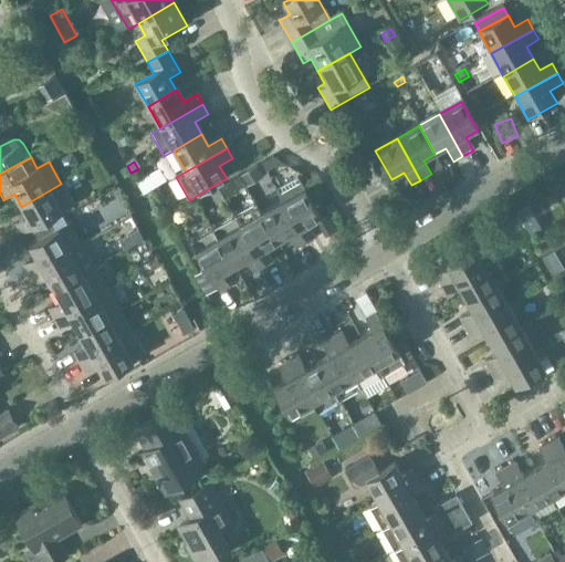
[(257,169),(241,178),(247,188),(262,179),(257,169)]
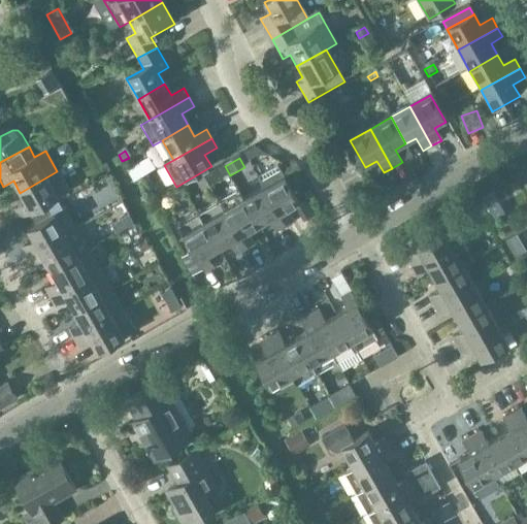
[(258,179),(263,190),(286,229),(295,224),(288,211),(300,204),(278,167),(258,179)]
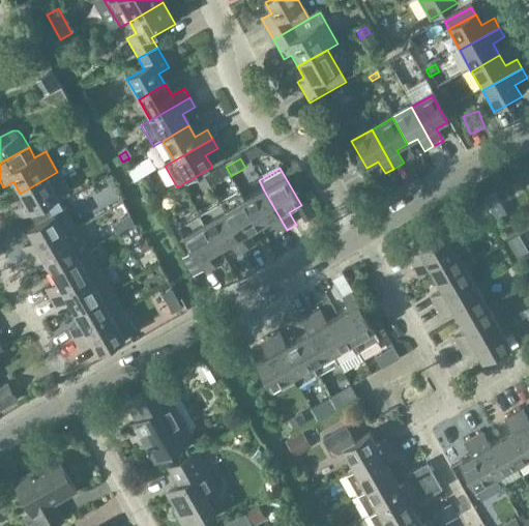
[(57,172),(20,194),(26,204),(15,211),(20,222),(28,216),(56,201),(69,194),(57,172)]
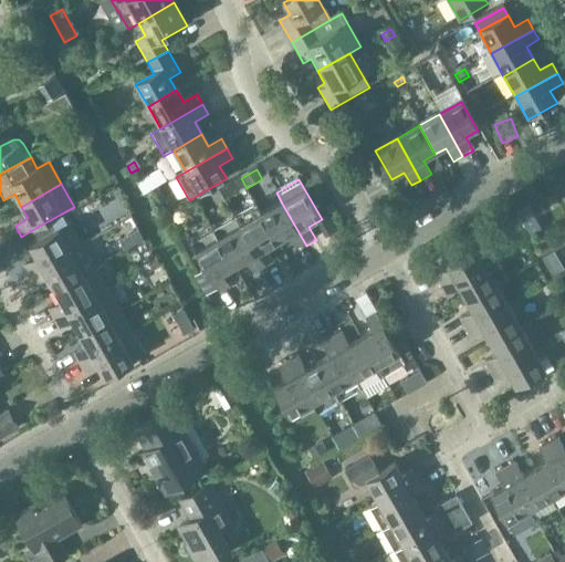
[(229,184),(219,190),(225,201),(236,195),(233,193),(229,184)]
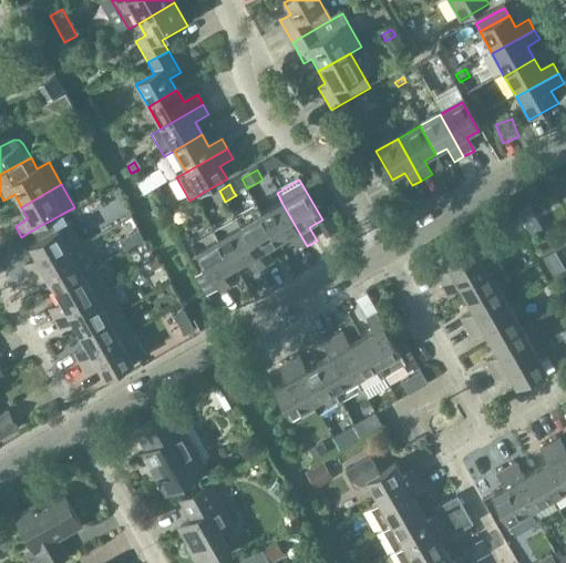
[(147,185),(141,190),(144,196),(151,192),(147,185)]
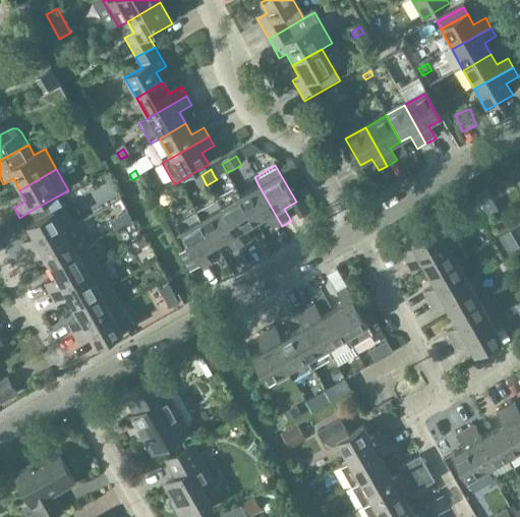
[(240,198),(255,225),(266,219),(273,231),(282,226),(260,187),(240,198)]
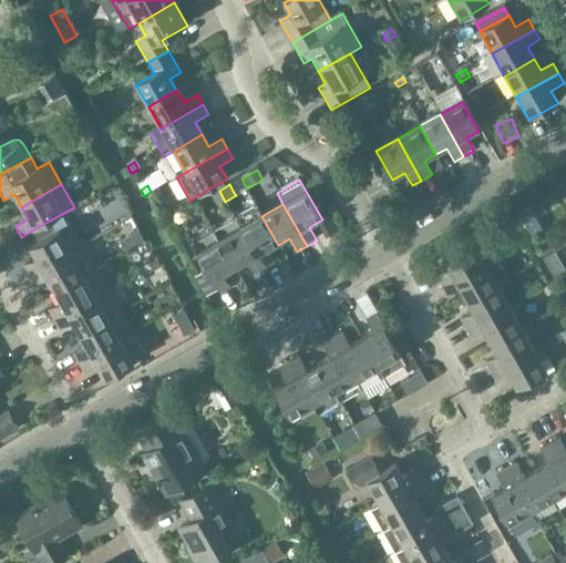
[(235,218),(264,270),(274,265),(266,252),(278,245),(261,216),(256,206),(235,218)]
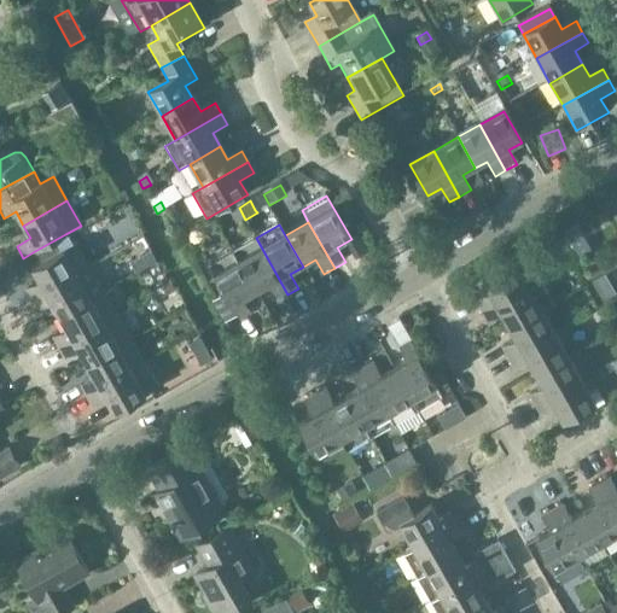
[(563,232),(564,234),(568,239),(580,233),(576,226),(563,232)]
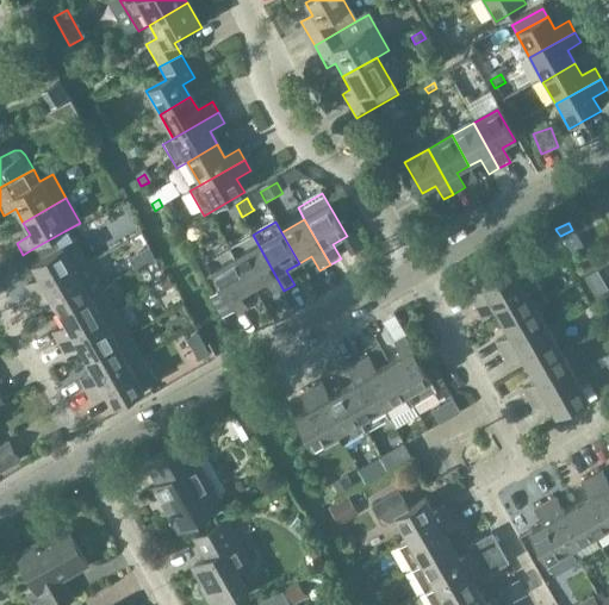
[(64,231),(32,249),(36,256),(68,237),(64,231)]
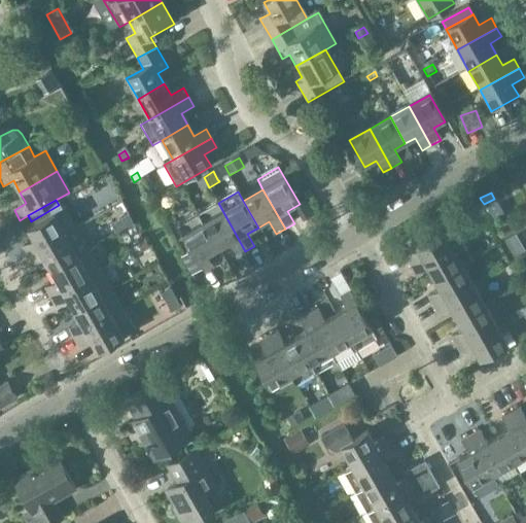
[(481,200),(474,204),(478,213),(486,208),(484,204),(481,200)]
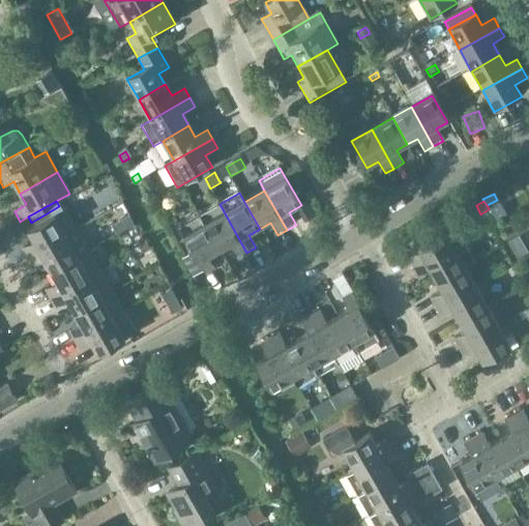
[(200,215),(219,252),(230,245),(237,258),(246,253),(219,204),(200,215)]
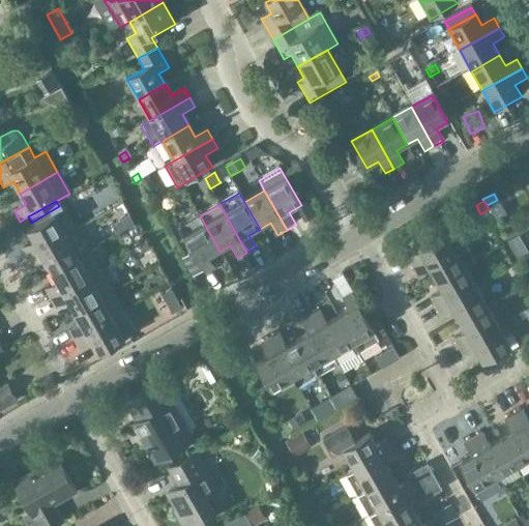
[(59,206),(31,223),(34,228),(62,212),(59,206)]
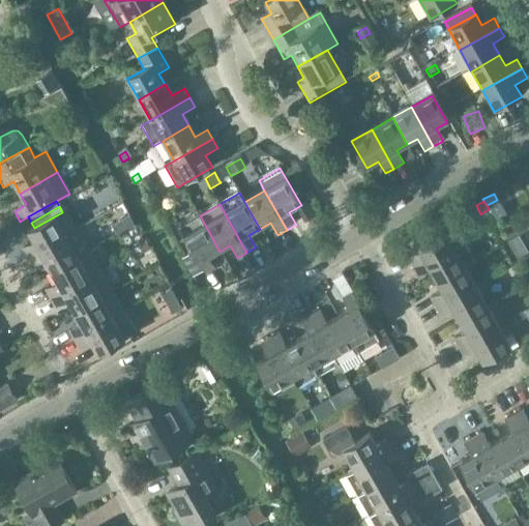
[(28,260),(77,232),(64,210),(62,212),(34,228),(28,231),(35,243),(23,251),(28,260)]
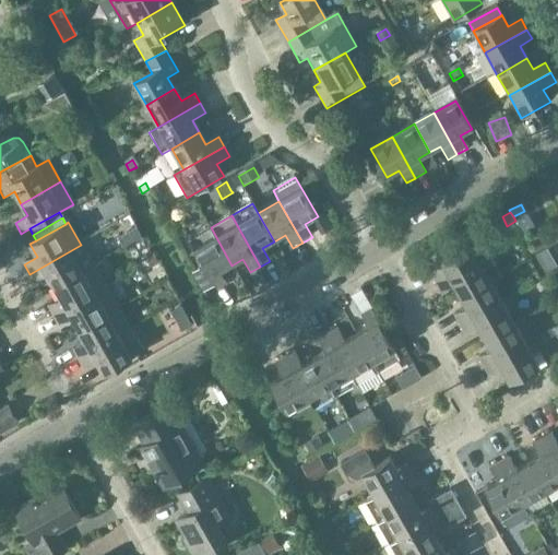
[(211,227),(188,240),(203,268),(214,287),(216,292),(227,285),(220,272),(232,266),(211,227)]
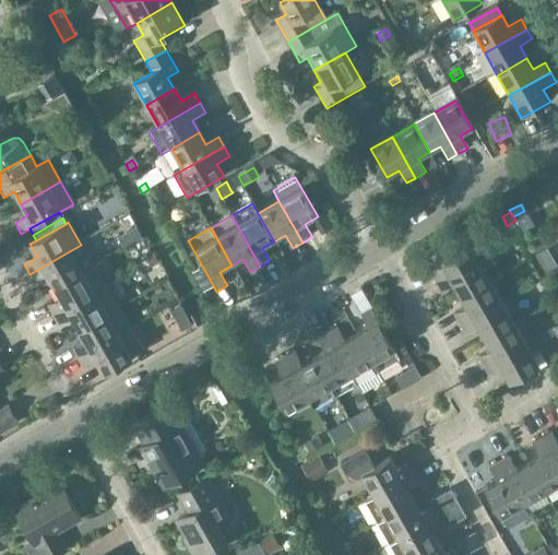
[(535,246),(530,249),(534,257),(553,246),(550,241),(548,238),(543,241),(539,236),(532,240),(535,246)]
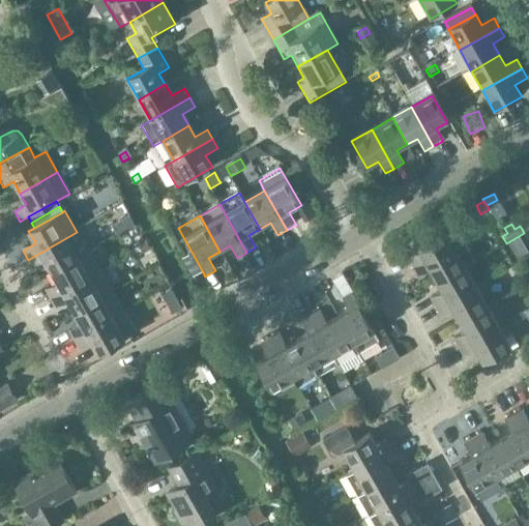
[(407,259),(413,268),(451,246),(440,226),(413,240),(419,252),(407,259)]
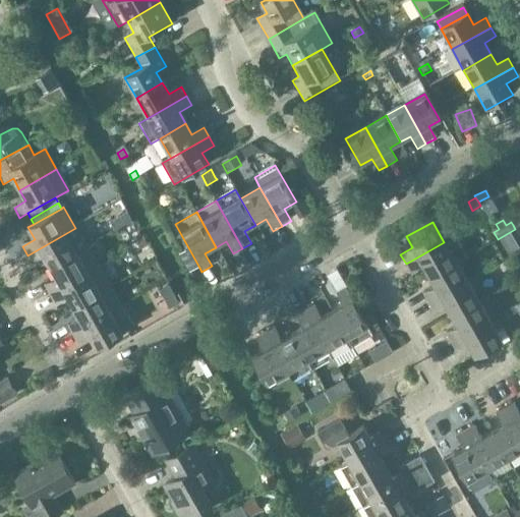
[(75,228),(27,255),(33,264),(44,256),(51,269),(87,247),(75,228)]
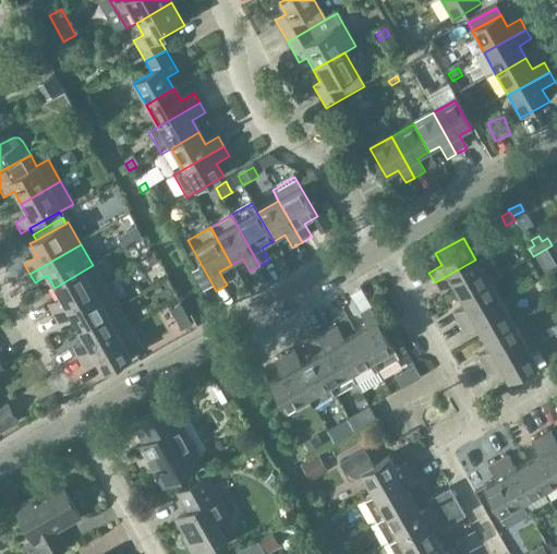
[(488,281),(475,260),(435,282),(440,292),(453,285),(460,297),(488,281)]
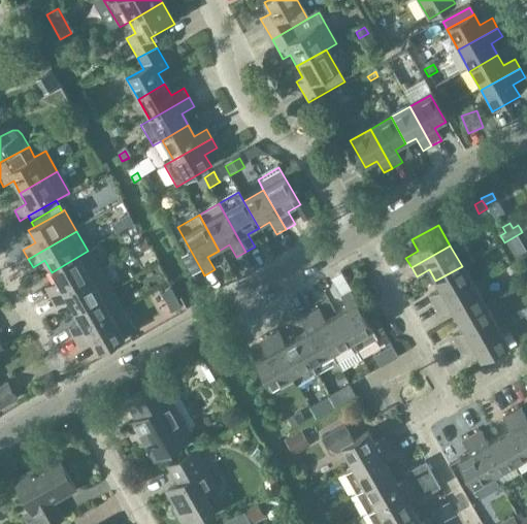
[(526,255),(524,250),(513,257),(516,262),(526,256),(526,255)]
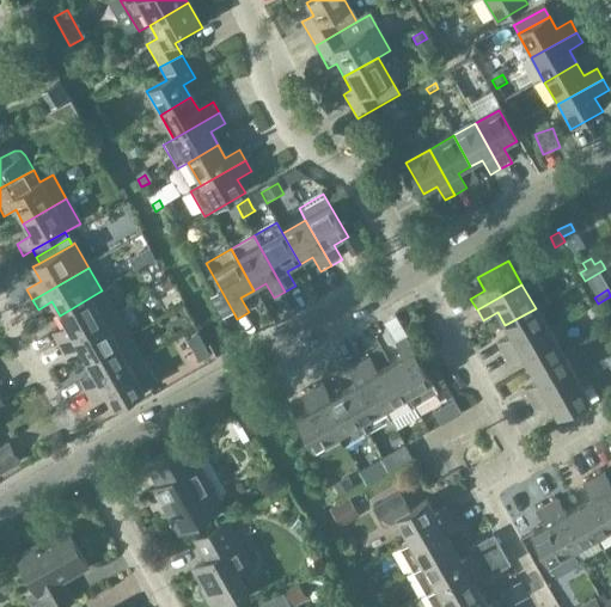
[(102,290),(60,316),(67,327),(53,336),(60,347),(116,314),(102,290)]
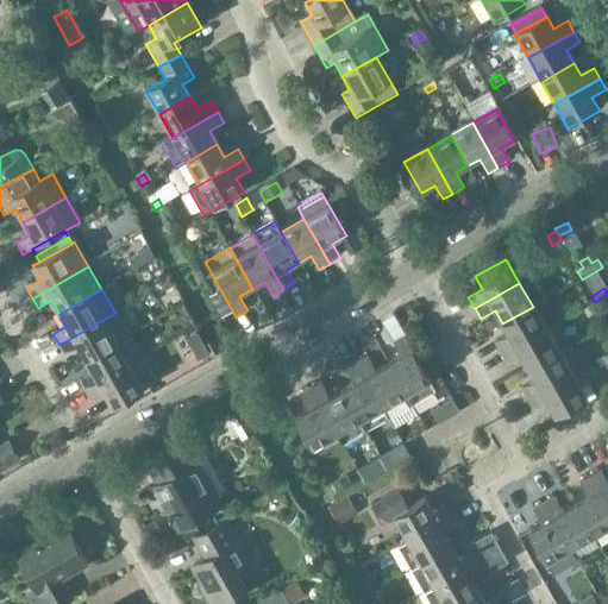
[(221,291),(211,299),(223,319),(233,313),(221,291)]
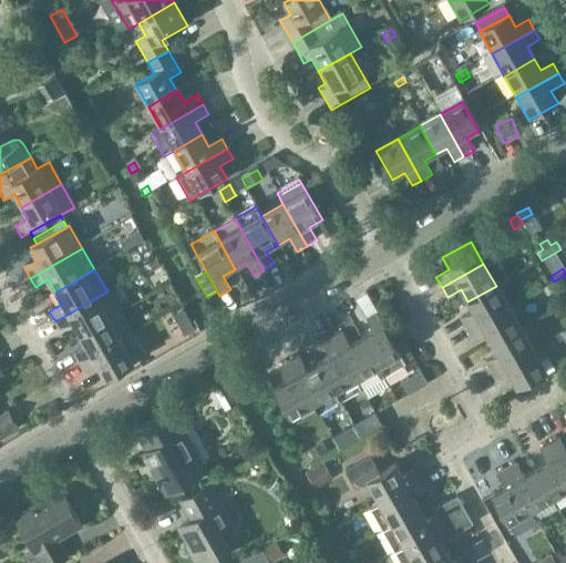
[(508,307),(496,286),(467,302),(474,313),(461,320),(466,330),(508,307)]
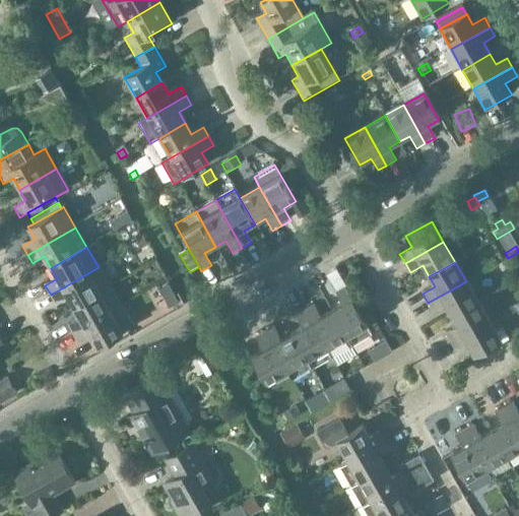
[(99,267),(51,295),(56,304),(67,297),(73,308),(110,287),(99,267)]
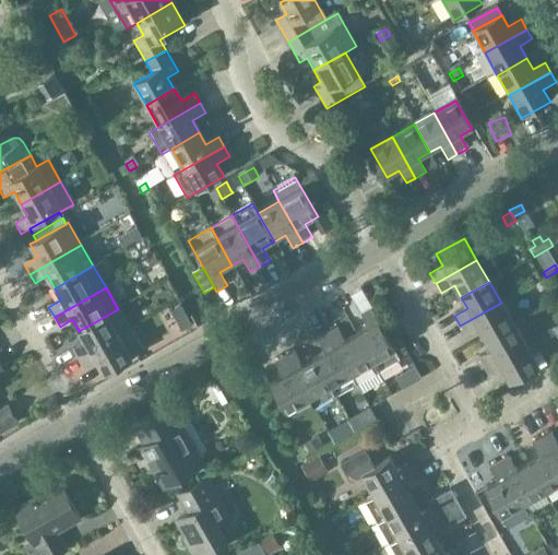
[(513,325),(501,303),(460,326),(466,335),(479,328),(486,340),(513,325)]
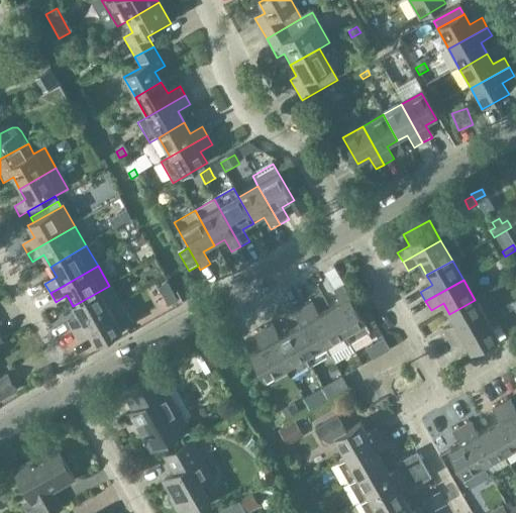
[(109,286),(73,306),(79,317),(68,324),(73,333),(120,306),(109,286)]
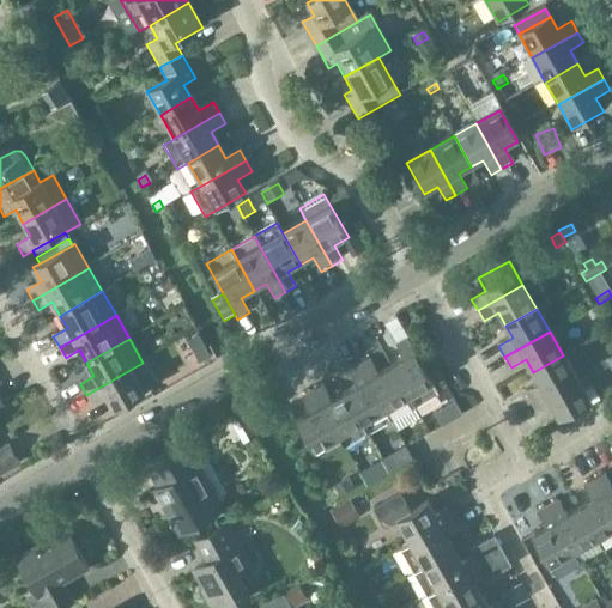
[(414,409),(438,396),(429,380),(406,341),(395,347),(404,362),(392,369),(414,409)]
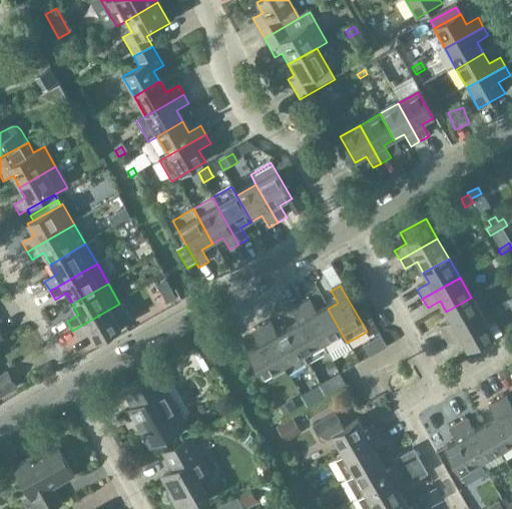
[(172,295),(164,300),(167,306),(176,301),(172,295)]
